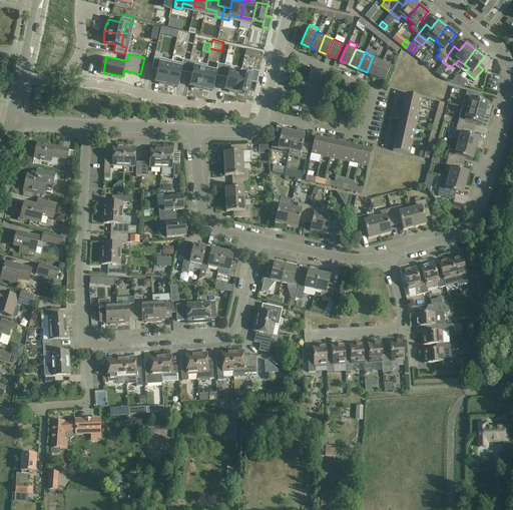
[(375,75),(382,60),(373,56),(367,72),(375,75)]
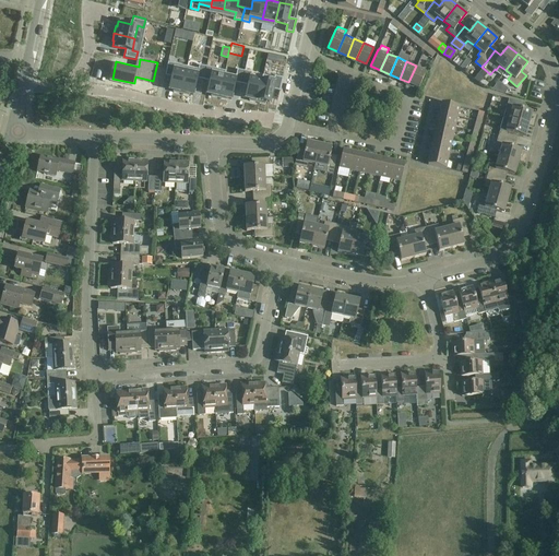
[(176,64),(169,62),(166,74),(173,77),(170,89),(175,90),(174,91),(181,93),(186,72),(175,69),(176,64)]
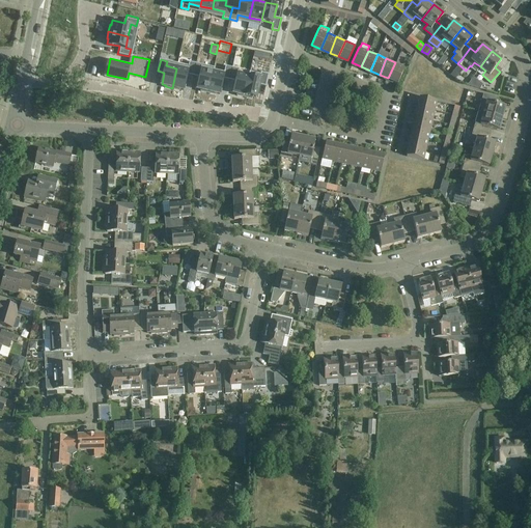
[(188,71),(176,68),(172,88),(179,90),(179,88),(184,89),(187,74),(194,76),(196,63),(190,62),(188,71)]
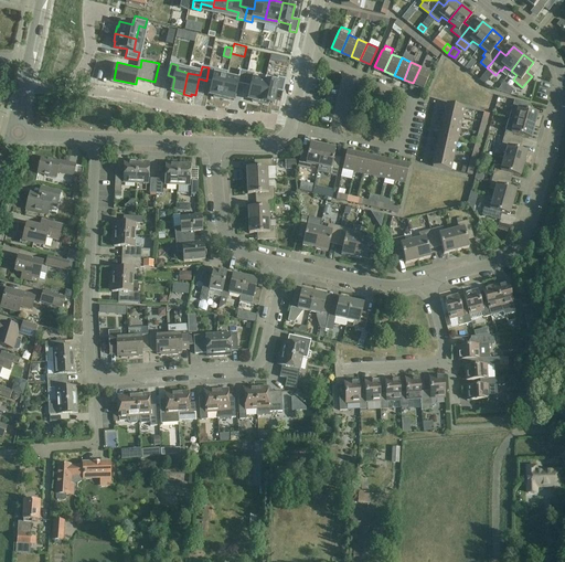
[(430,71),(420,66),(413,83),(423,87),(427,77),(430,71)]
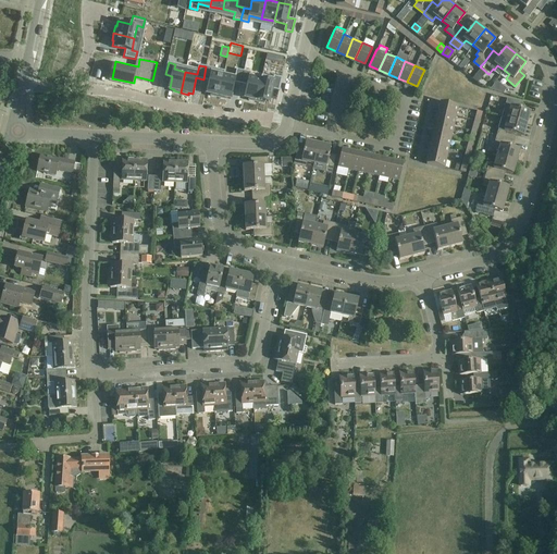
[(213,69),(206,66),(203,79),(210,81),(208,93),(211,94),(211,96),(219,97),(224,75),(212,73),(213,69)]
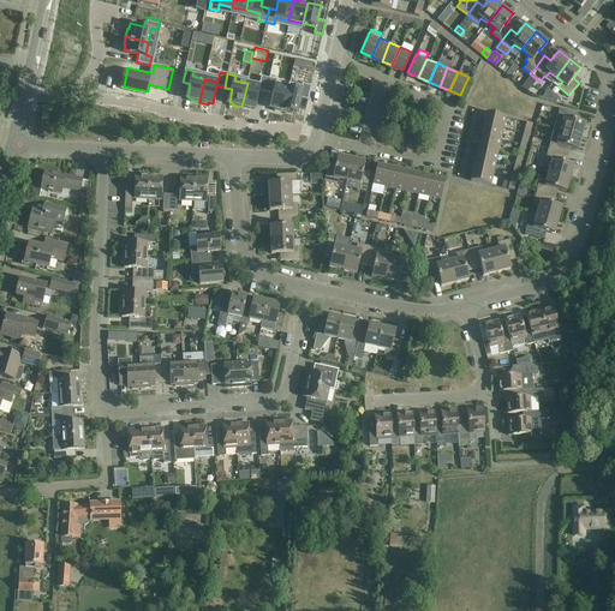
[(260,87),(248,83),(242,107),(250,109),(250,107),(255,108),(258,89),(267,91),(269,78),(262,76),(260,87)]
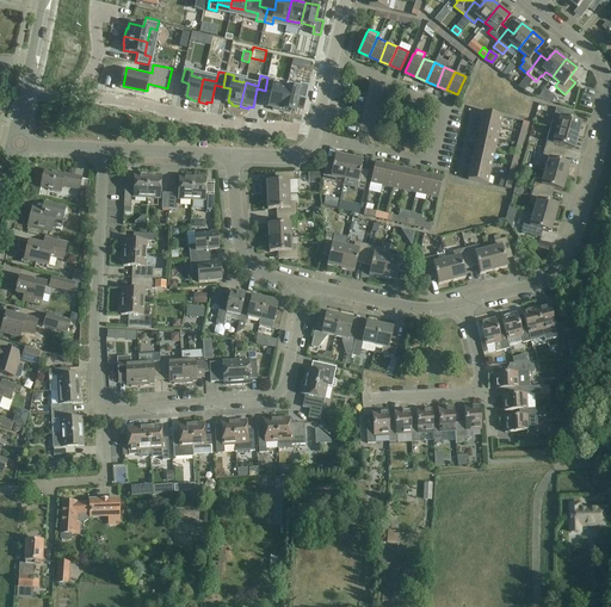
[(273,110),(282,112),(287,90),(275,86),(276,79),(267,78),(265,91),(272,92),(269,107),(273,107),(273,110)]
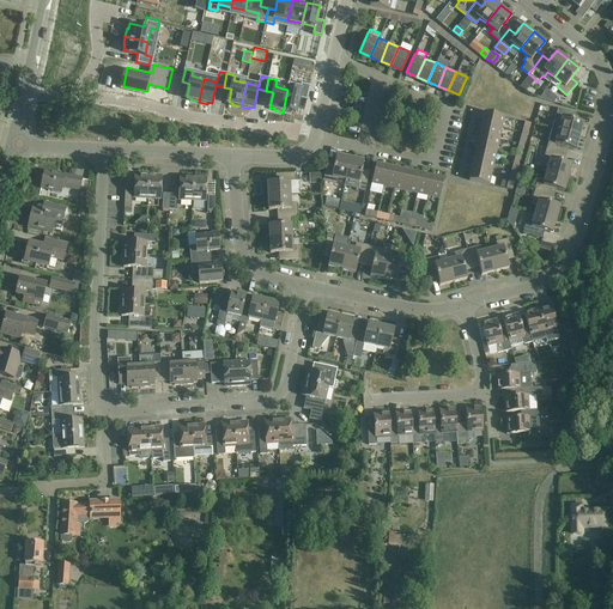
[(287,90),(283,113),(290,114),(291,113),(295,113),(298,98),(307,99),(309,86),(302,85),(301,92),(287,90)]
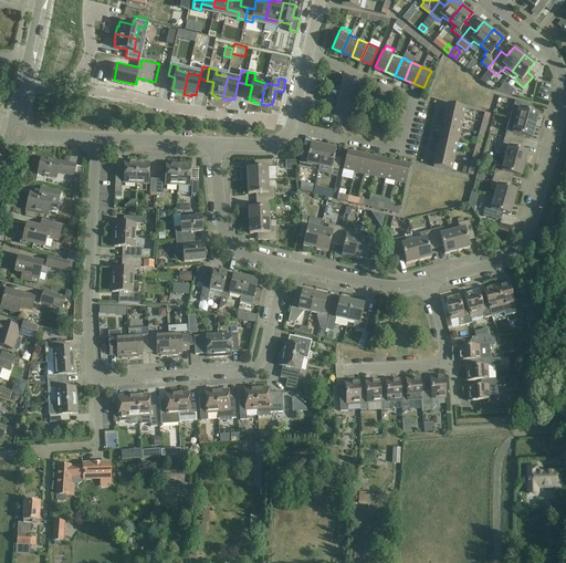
[(510,117),(515,120),(535,125),(538,112),(527,108),(528,102),(515,97),(510,117)]
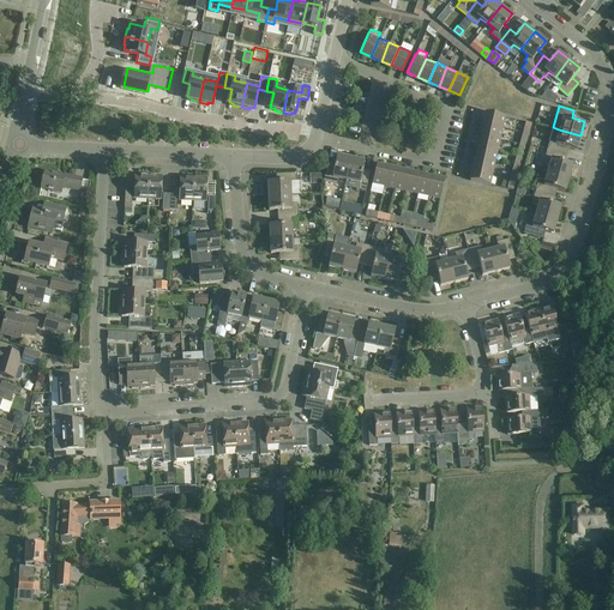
[(486,110),(482,122),(503,126),(505,115),(486,110)]
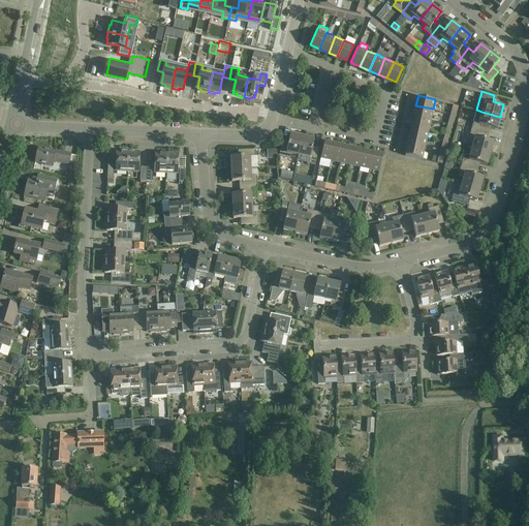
[(431,119),(433,109),(415,105),(413,115),(431,119)]
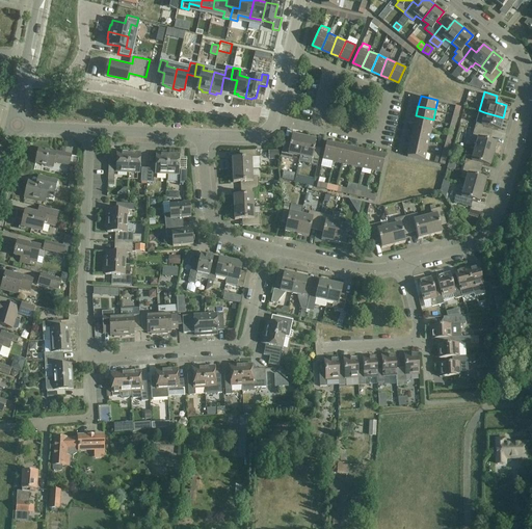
[(479,110),(474,129),(486,132),(488,126),(500,129),(503,117),(484,112),(479,110)]
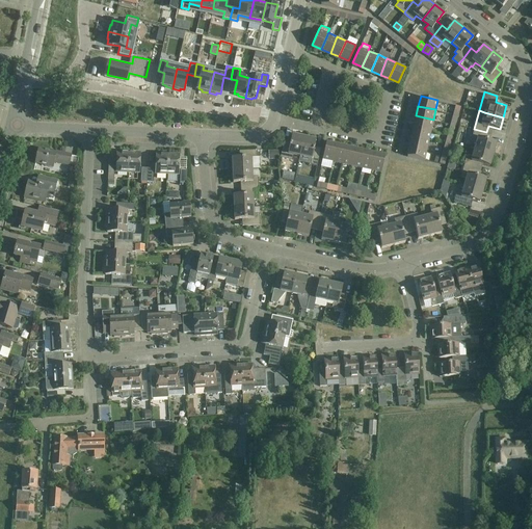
[(416,115),(414,125),(431,129),(433,120),(416,115)]
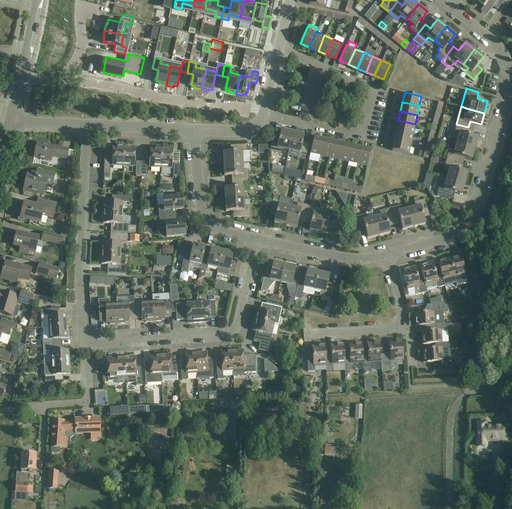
[(413,133),(415,124),(398,120),(396,130),(413,133)]
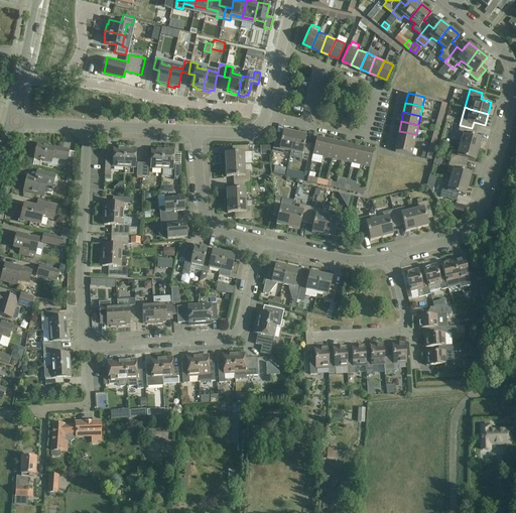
[(462,136),(460,143),(478,148),(481,137),(471,134),(472,128),(460,125),(457,135),(462,136)]
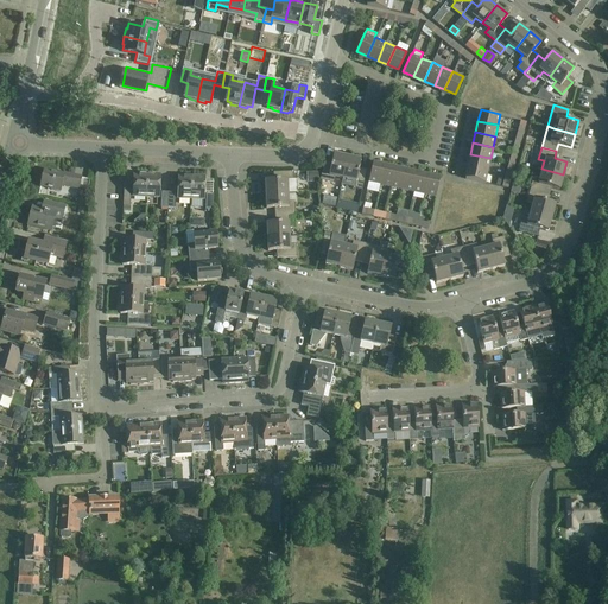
[(342,177),(347,154),(334,152),(331,165),(323,163),(321,178),(334,180),(335,175),(342,177)]
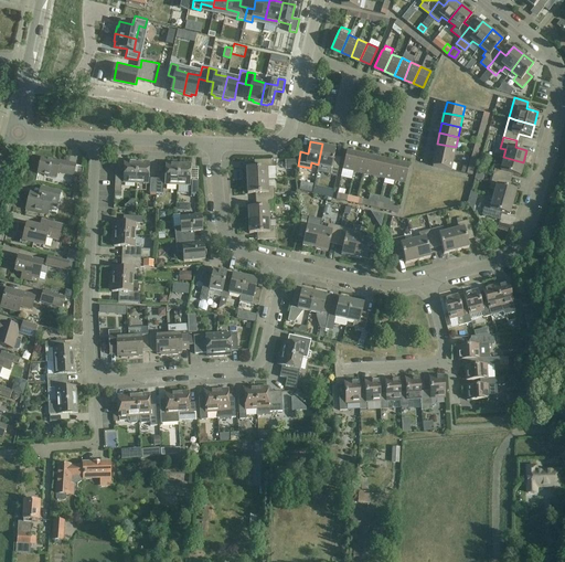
[(322,144),(318,165),(326,166),(324,171),(337,175),(340,160),(333,159),(336,147),(322,144)]
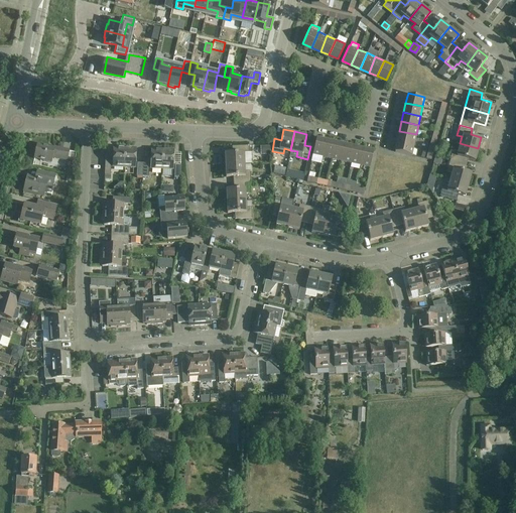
[(399,131),(397,140),(414,144),(416,134),(399,131)]
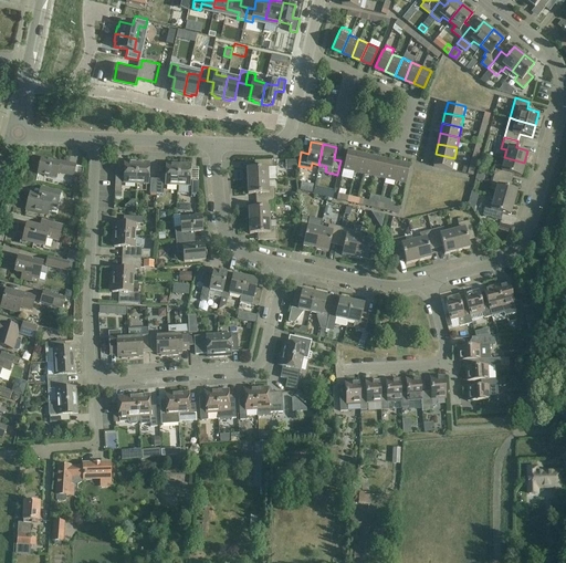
[(343,168),(354,170),(358,152),(347,149),(343,168)]
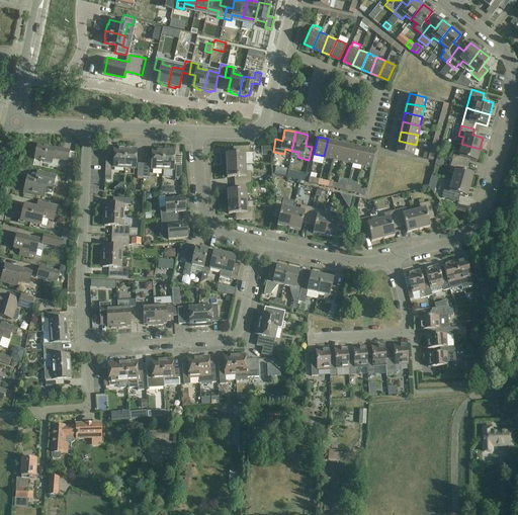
[(337,141),(328,139),(324,156),(333,158),(337,141)]
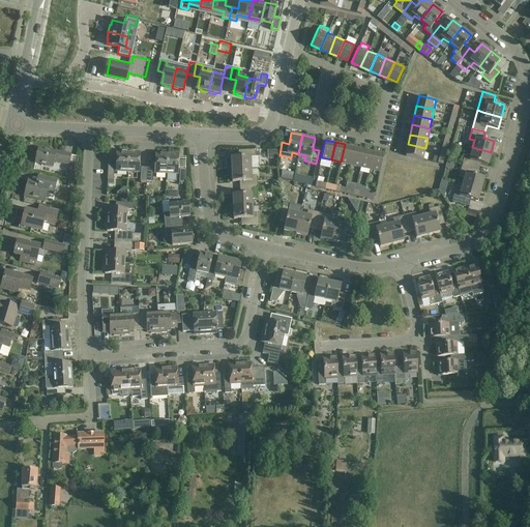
[(341,162),(351,164),(354,147),(345,144),(341,162)]
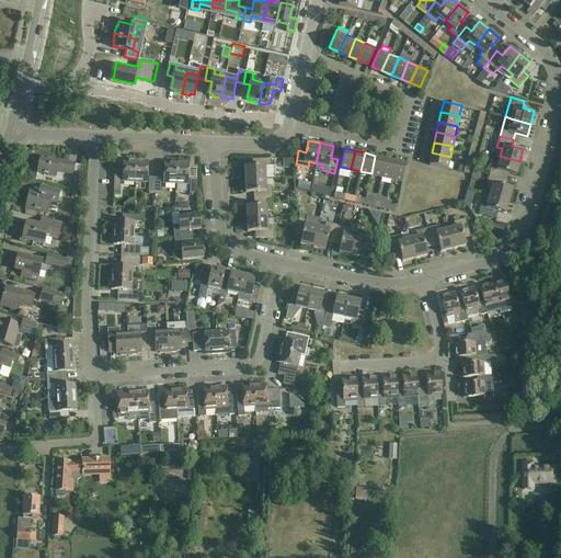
[(447,167),(450,157),(432,152),(430,163),(447,167)]
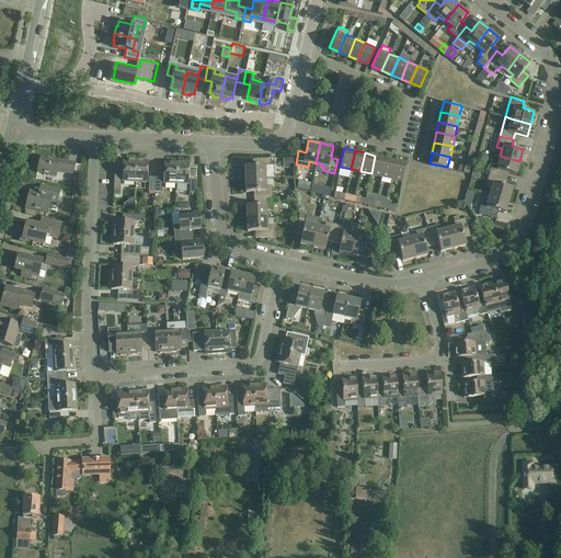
[(72,172),(76,161),(59,157),(58,158),(41,155),(37,170),(56,174),(57,169),(61,170),(72,172)]
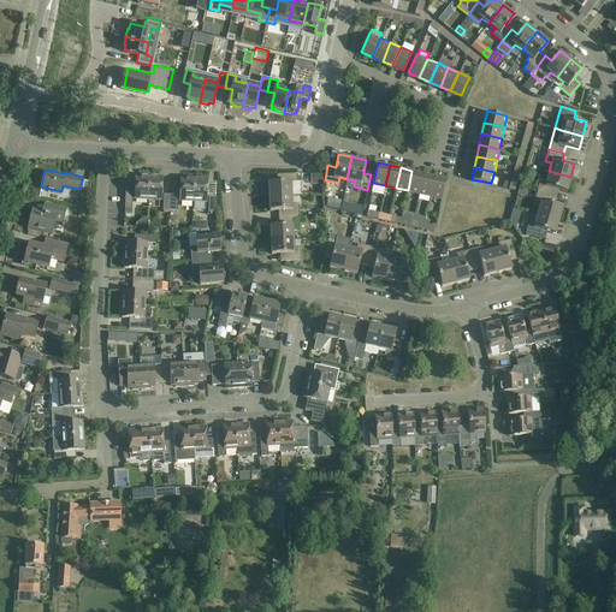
[(424,173),(412,171),(408,190),(419,192),(424,173)]
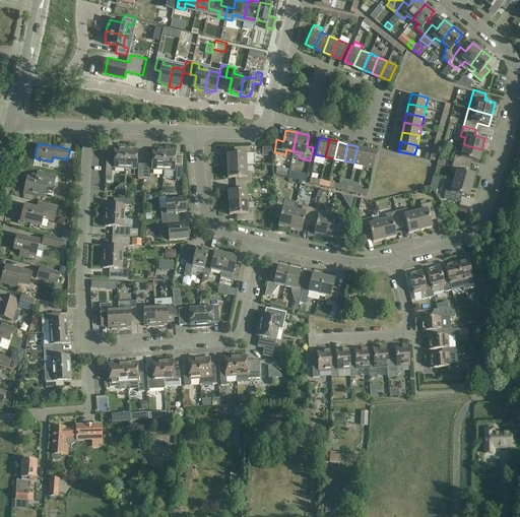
[(478,160),(481,149),(463,144),(462,151),(456,149),(453,160),(466,165),(468,157),(478,160)]
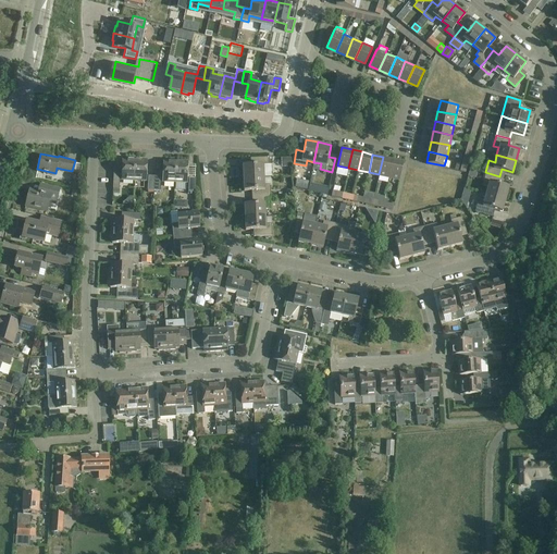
[(255,163),(243,163),(244,176),(263,175),(272,175),(272,168),(269,168),(269,167),(269,156),(255,156),(255,163)]
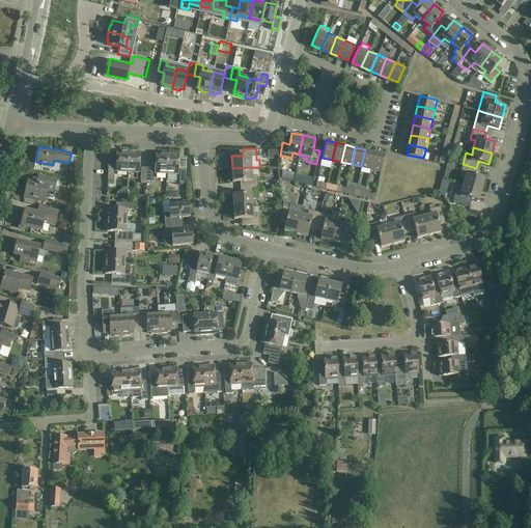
[(278,157),(278,148),(268,148),(269,158),(278,157)]
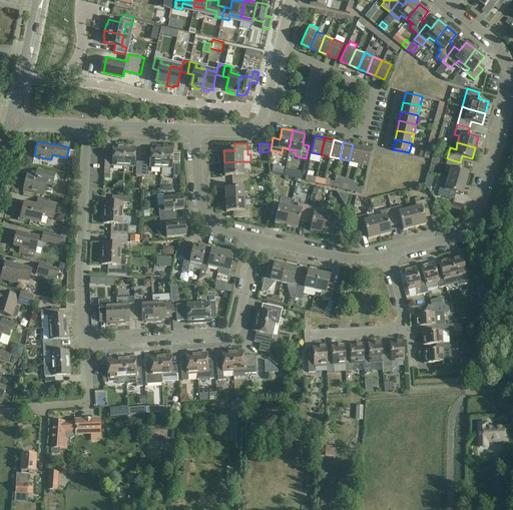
[(112,164),(123,164),(124,144),(113,144),(112,164)]
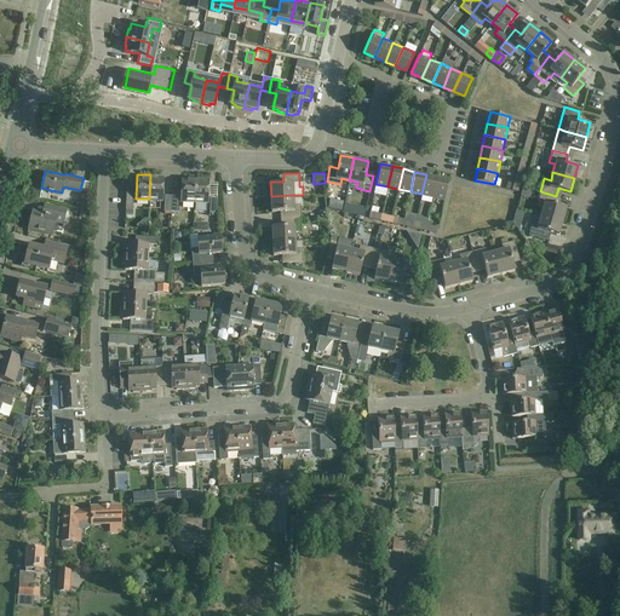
[(150,174),(149,199),(162,200),(164,176),(150,174)]
